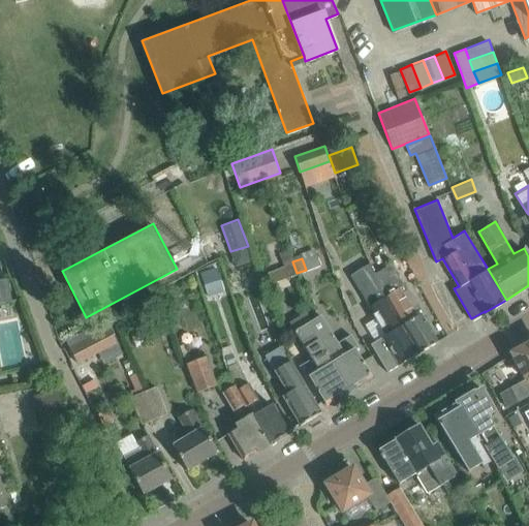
[(297,273),(292,261),(284,265),(288,276),(297,273)]
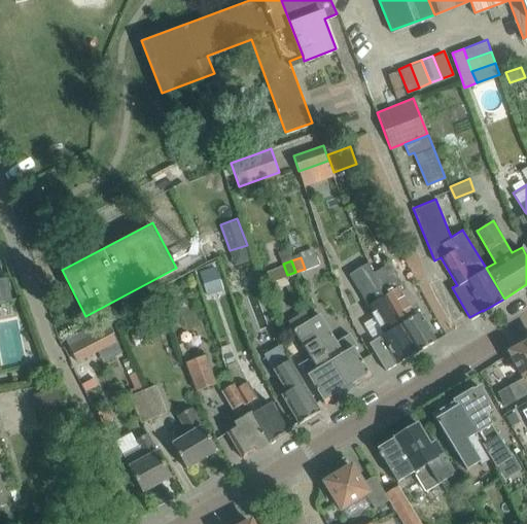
[(383,294),(377,280),(365,263),(348,273),(384,333),(369,342),(386,370),(397,362),(417,351),(383,294)]
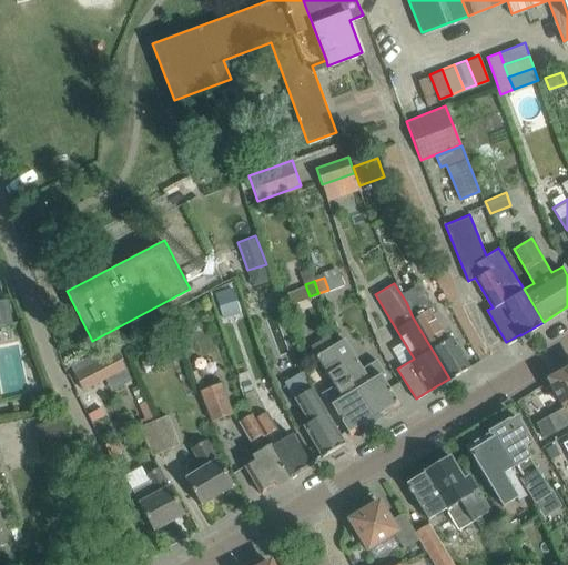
[(214,290),(222,315),(240,310),(232,285),(214,290)]
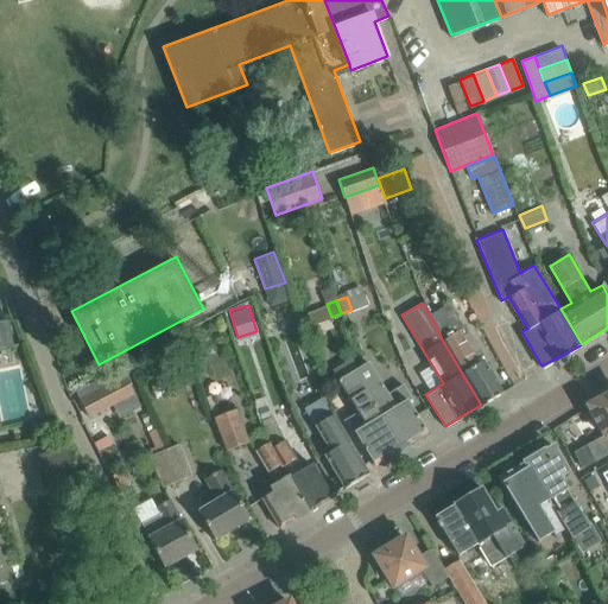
[(455,311),(435,323),(442,339),(481,405),(504,392),(483,358),(479,362),(460,330),(464,328),(455,311)]
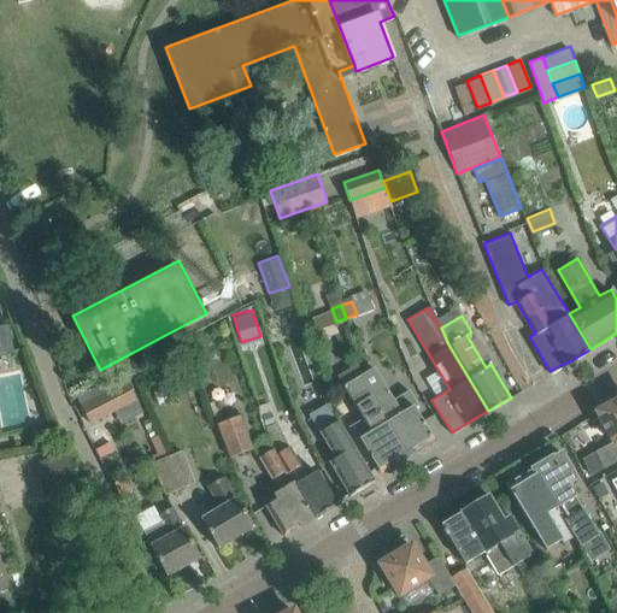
[(0,345),(0,349),(13,347),(9,324),(0,325),(0,334),(3,345),(0,345)]
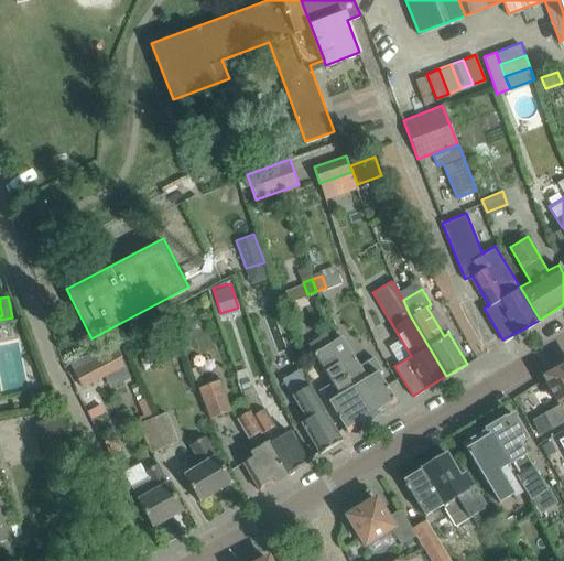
[(343,334),(327,343),(372,417),(380,412),(384,413),(393,409),(393,403),(397,402),(378,371),(381,369),(373,356),(360,364),(343,334)]
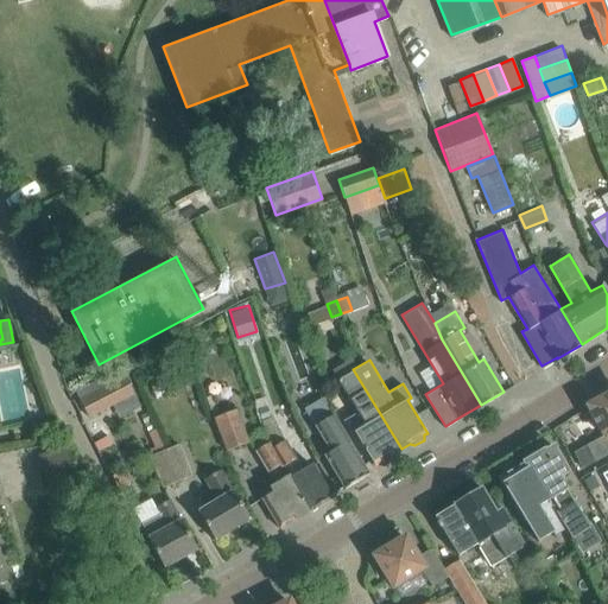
[(401,449),(353,369),(349,362),(334,372),(358,411),(343,420),(352,433),(355,432),(375,465),(378,463),(384,464),(392,459),(393,455),(401,449)]
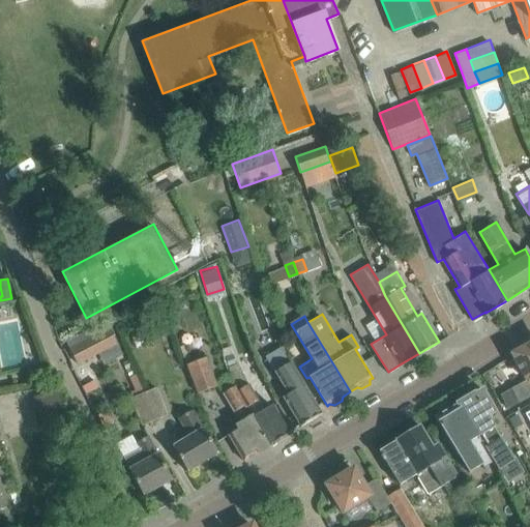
[(88,333),(67,344),(76,359),(95,348),(114,339),(106,324),(88,333)]
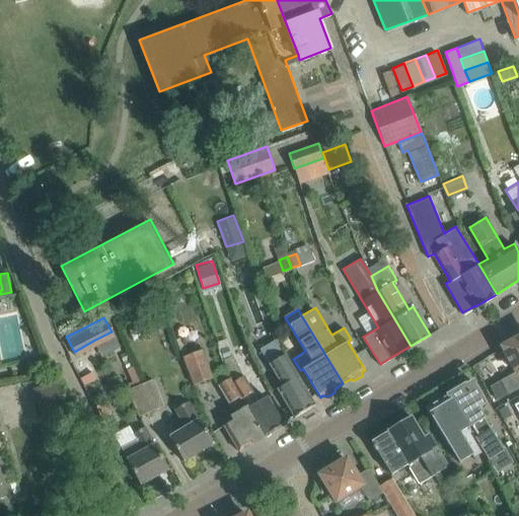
[(518,336),(503,346),(516,371),(502,379),(509,391),(518,385),(518,336)]
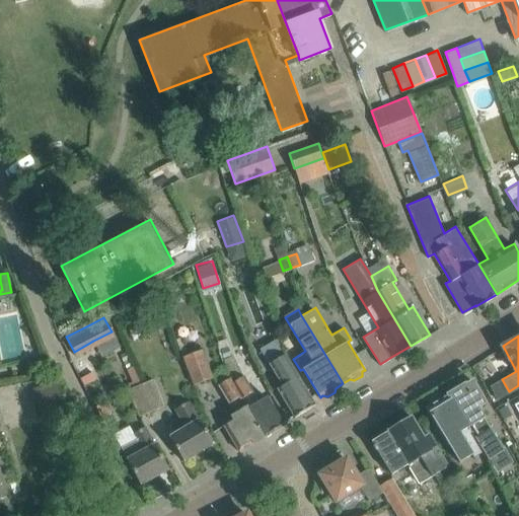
[(278,388),(295,416),(314,403),(275,338),(258,347),(270,363),(269,364),(282,385),(278,388)]
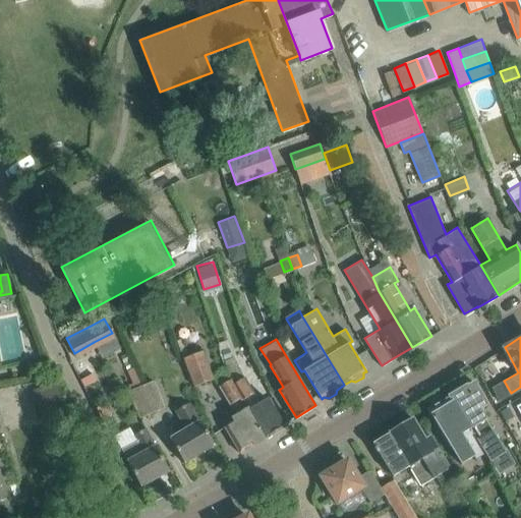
[(201,349),(184,355),(195,385),(213,378),(201,349)]
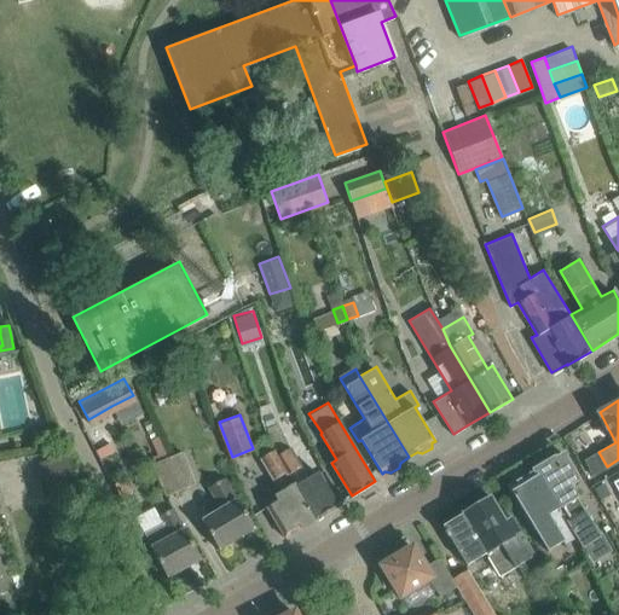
[(267,427),(273,448),(316,517),(337,504),(318,471),(308,477),(289,446),(277,421),(267,427)]
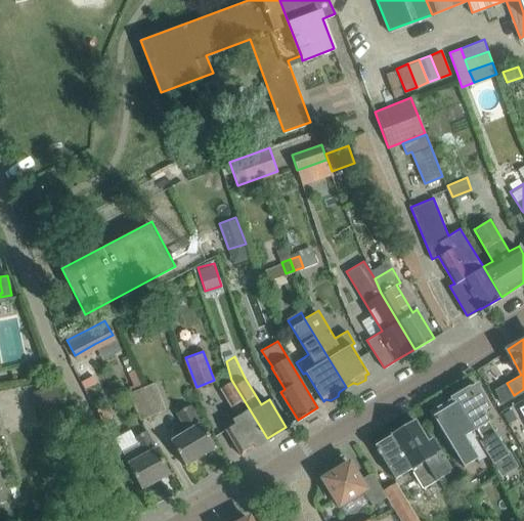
[(92,374),(80,380),(84,387),(96,381),(92,374)]
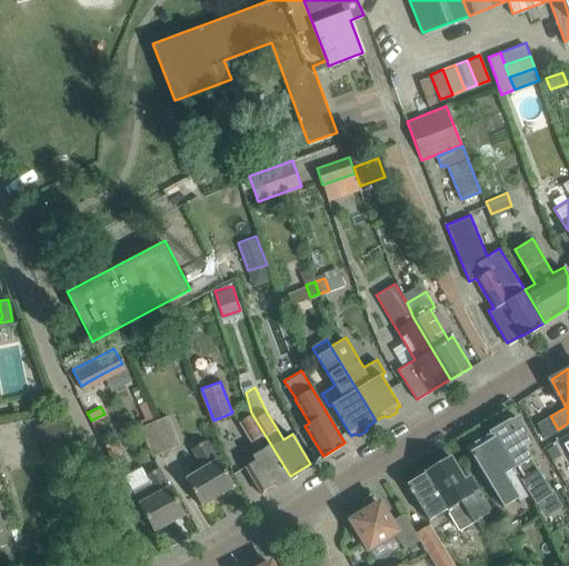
[(290,476),(251,413),(239,420),(257,450),(251,454),(253,458),(245,464),(262,494),(290,476)]
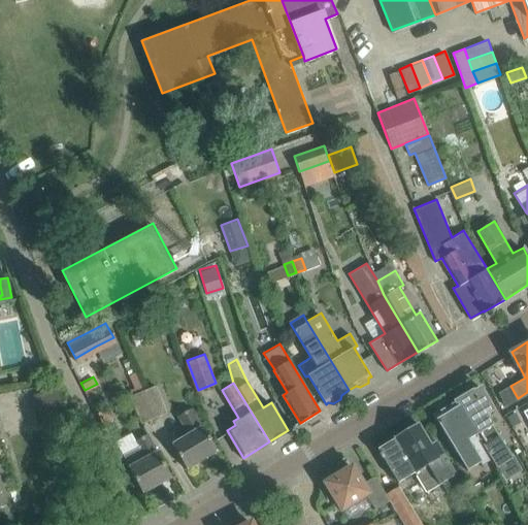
[(156,384),(130,394),(141,422),(167,411),(156,384)]
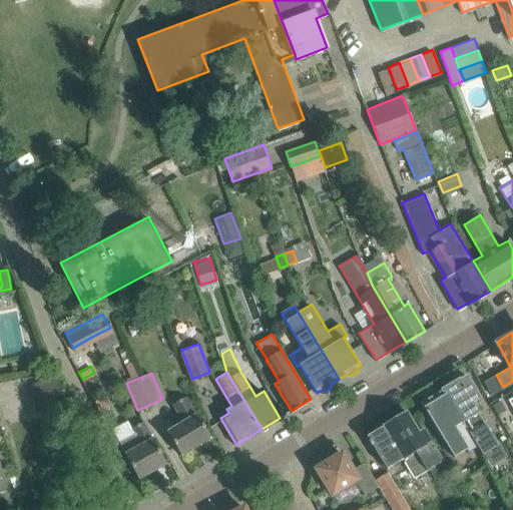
[(484,452),(483,453),(491,467),(492,466),(489,461),(503,453),(498,444),(478,412),(479,412),(473,402),(480,397),(467,376),(460,380),(459,379),(457,380),(452,379),(446,383),(444,388),(443,388),(470,433),(472,432),(484,452)]
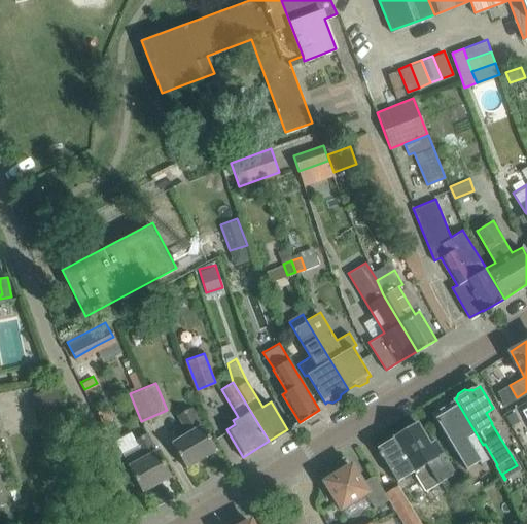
[(61,387),(41,392),(35,394),(42,420),(68,413),(61,387)]
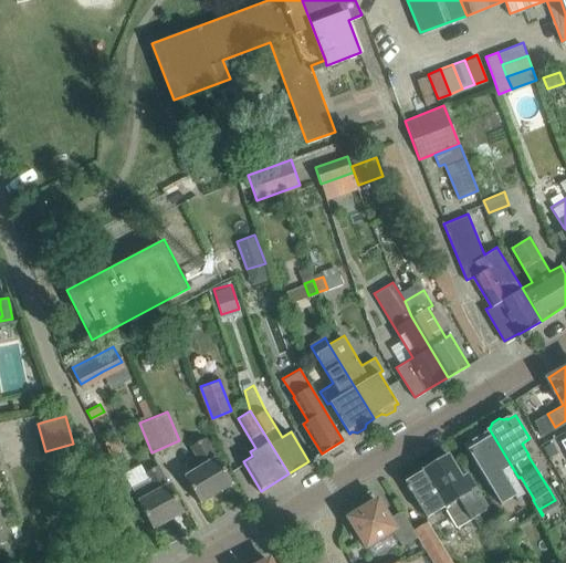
[(527,491),(533,500),(534,499),(521,477),(519,478),(489,428),(464,444),(500,503),(514,494),(516,498),(527,491)]
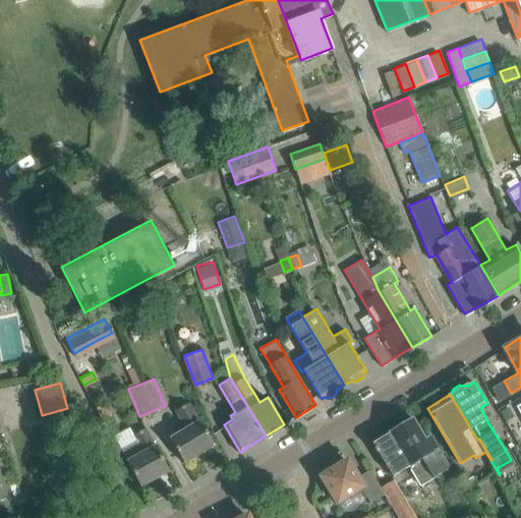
[(107,398),(96,403),(101,415),(113,410),(107,398)]
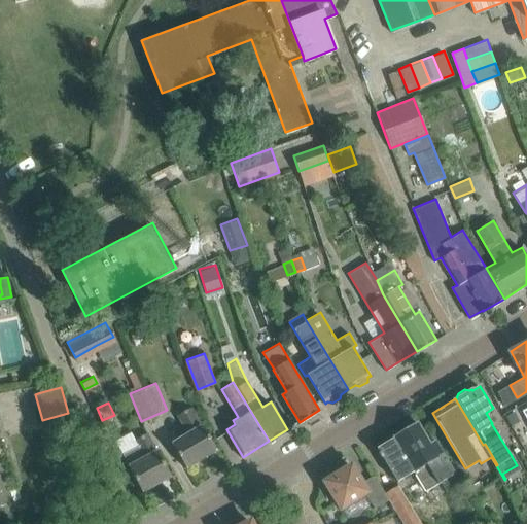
[(171,442),(175,449),(185,467),(216,449),(190,405),(177,413),(188,431),(171,442)]
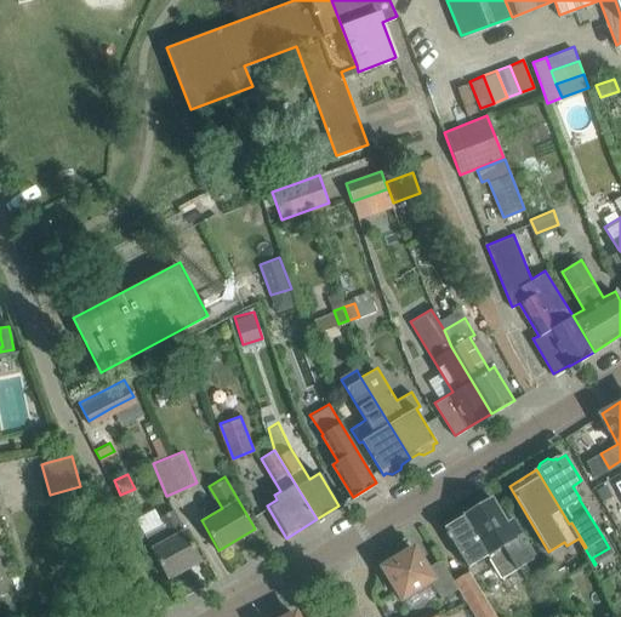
[(465,515),(445,527),(448,532),(446,533),(449,538),(451,537),(469,566),(489,554),(502,577),(536,555),(513,518),(507,521),(493,496),(479,504),(477,502),(465,509),(467,513),(463,514),(465,515)]
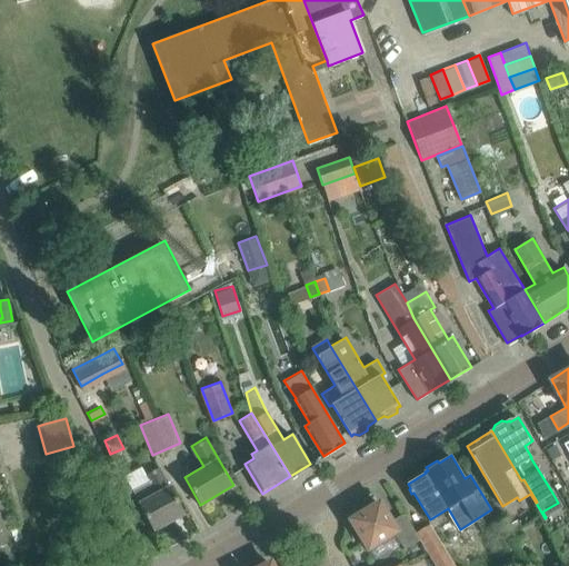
[(173,494),(158,466),(147,473),(150,479),(132,489),(140,502),(138,503),(153,530),(185,513),(173,494)]
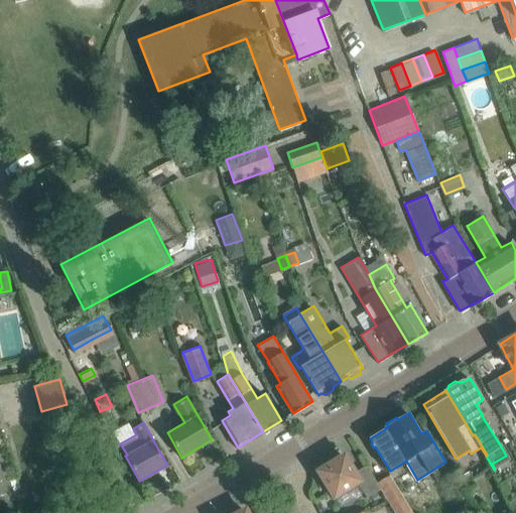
[(317,471),(321,476),(334,496),(358,481),(367,496),(379,488),(365,466),(354,473),(344,455),(317,471)]
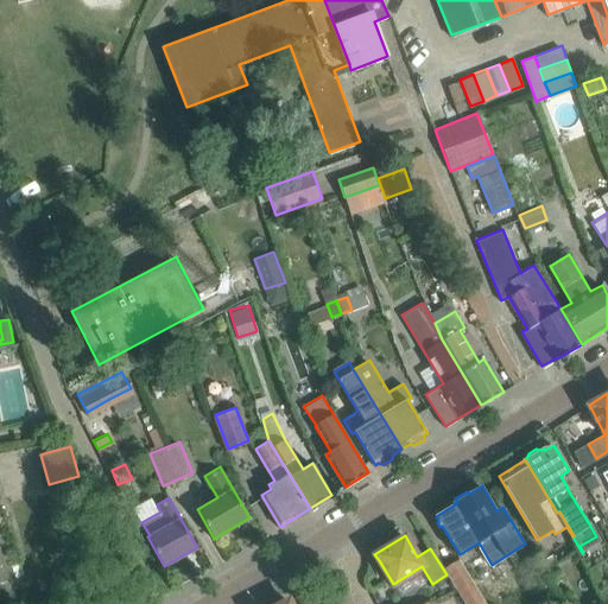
[(550,550),(538,555),(546,571),(558,565),(550,550)]
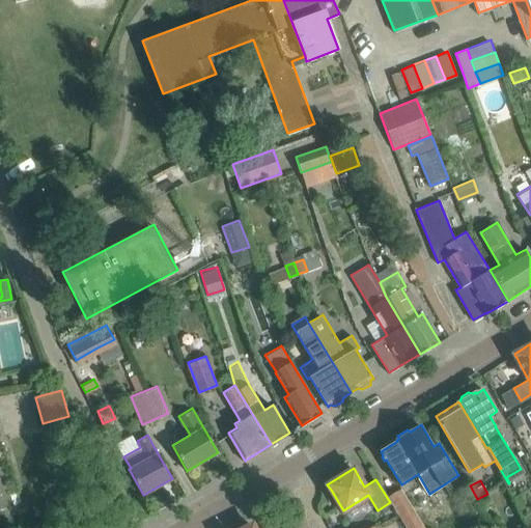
[(388,497),(407,527),(424,527),(401,489),(388,497)]
